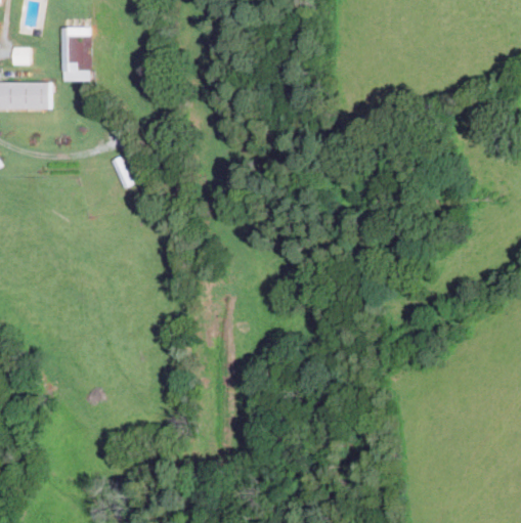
[(62,28),(89,27),(91,81),(64,81),(62,28)]
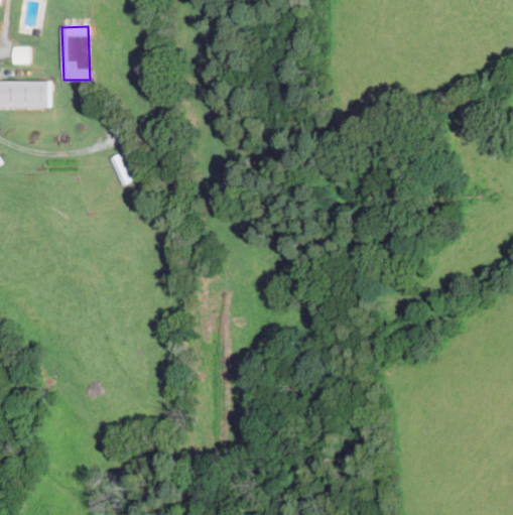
[(29,65),(12,63),(13,45),(30,46),(29,65)]
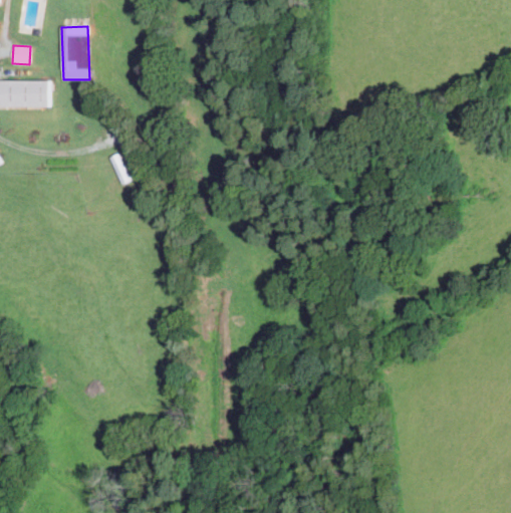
[(0,81),(50,81),(50,107),(0,107),(0,81)]
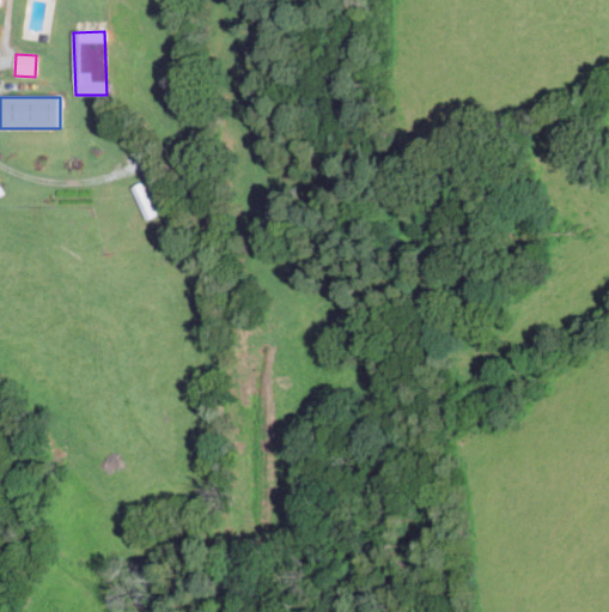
[(156,216),(145,220),(131,188),(141,183),(156,216)]
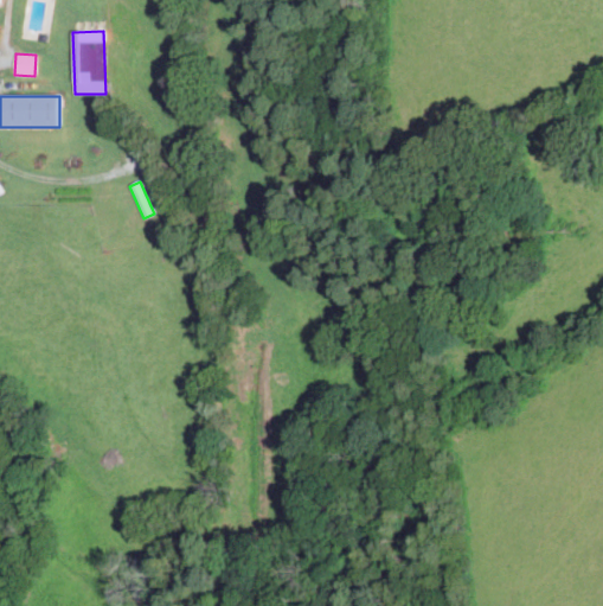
[(151,191),(167,185),(173,203),(156,209),(151,191)]
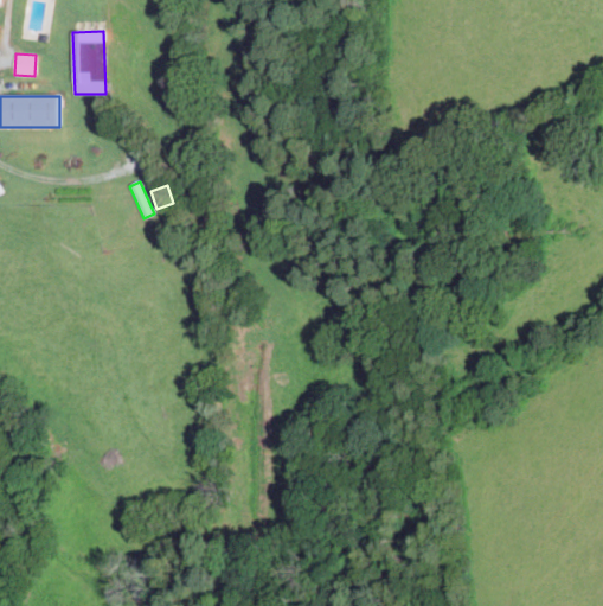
All buildings are outlined.
